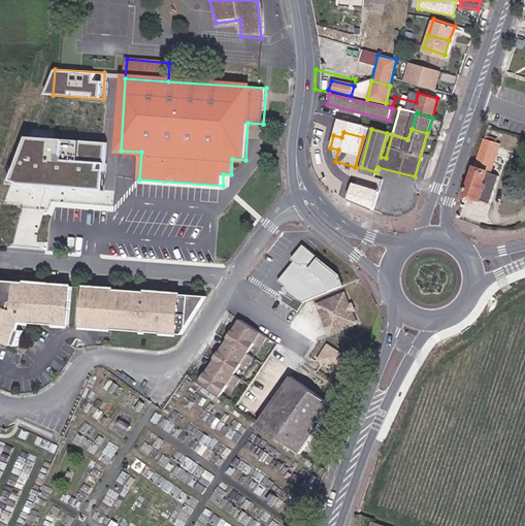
[(109,205),(115,141),(19,135),(13,206),(46,208),(46,201),(109,205)]
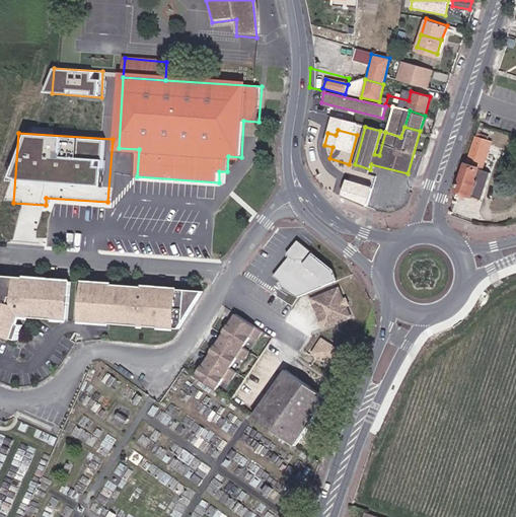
[(474,137),(468,156),(485,161),(491,142),(485,140),(474,137)]
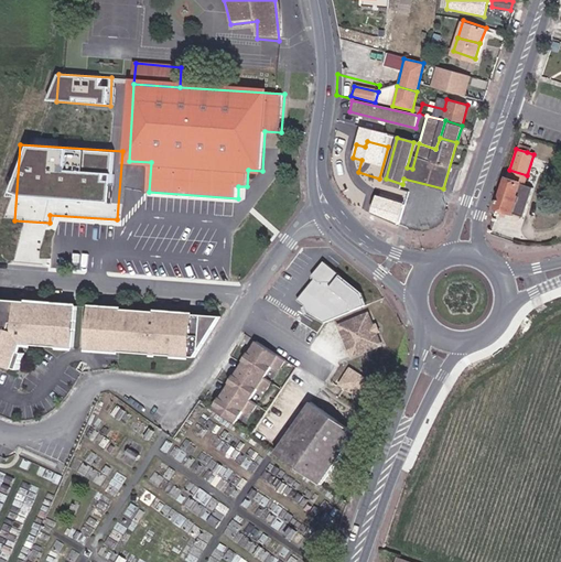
[(509,170),(506,179),(525,184),(527,175),(509,170)]
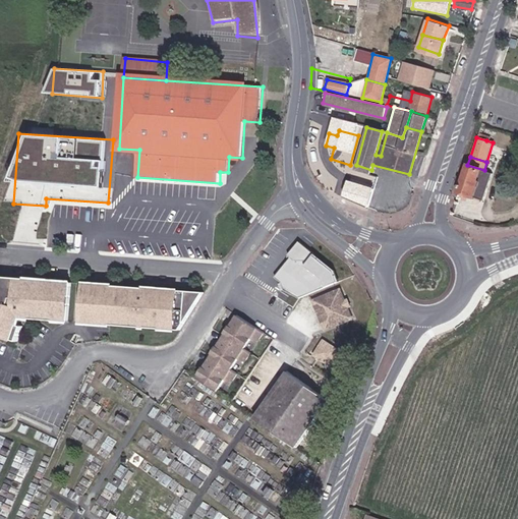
[(331,159),(329,165),(334,166),(331,177),(370,188),(373,177),(349,170),(350,165),(331,159)]
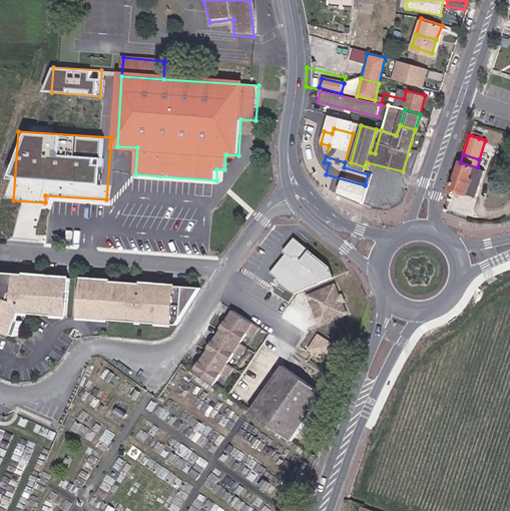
[(366,167),(351,162),(351,163),(350,167),(364,172),(366,167)]
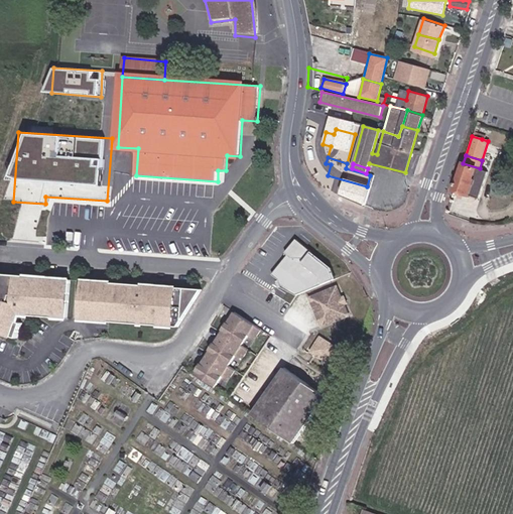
[(485,174),(459,166),(450,193),(476,202),(485,174)]
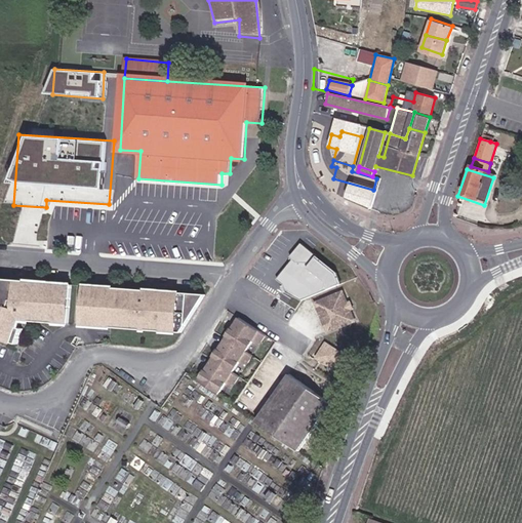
[(37,230),(39,208),(18,206),(16,228),(37,230)]
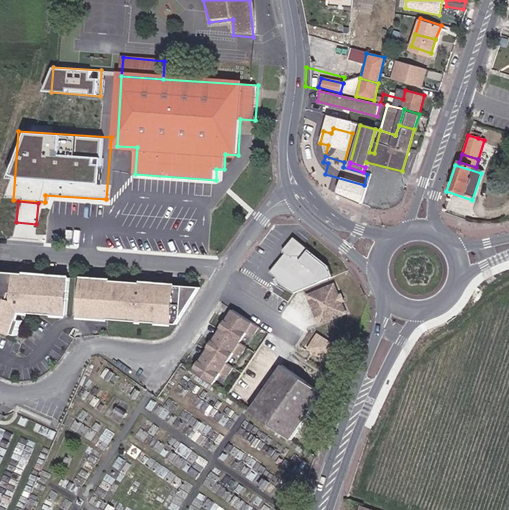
[(292,294),(327,277),(322,266),(304,253),(291,239),(279,251),(282,255),(266,273),(276,286),(292,294)]
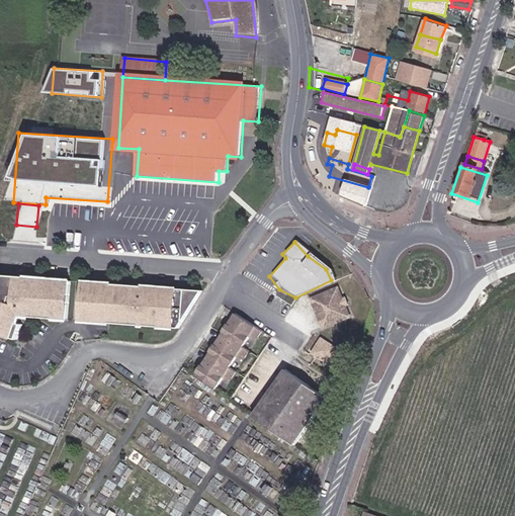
[(15,278),(15,282),(0,281),(0,336),(15,342),(20,326),(16,325),(19,318),(67,321),(69,282),(15,278)]
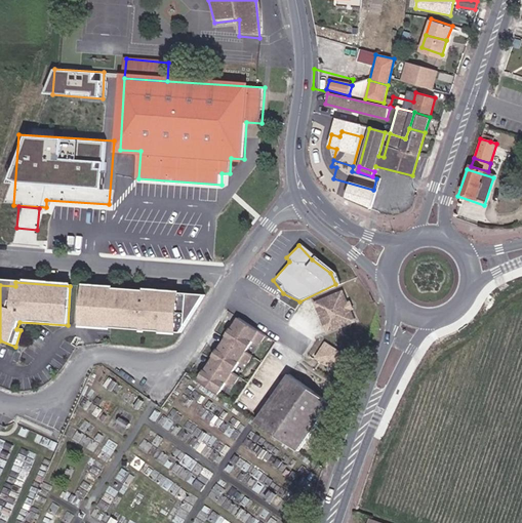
[(83,286),(81,326),(108,329),(179,334),(204,295),(83,286)]
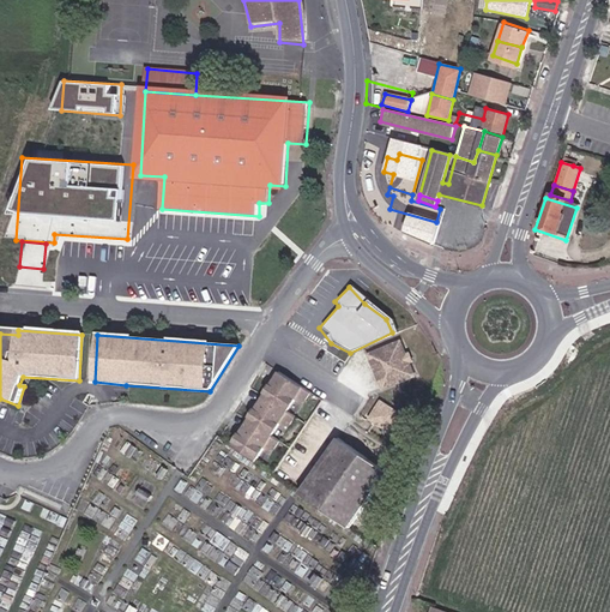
[(397,345),(366,357),(379,391),(411,378),(397,345)]
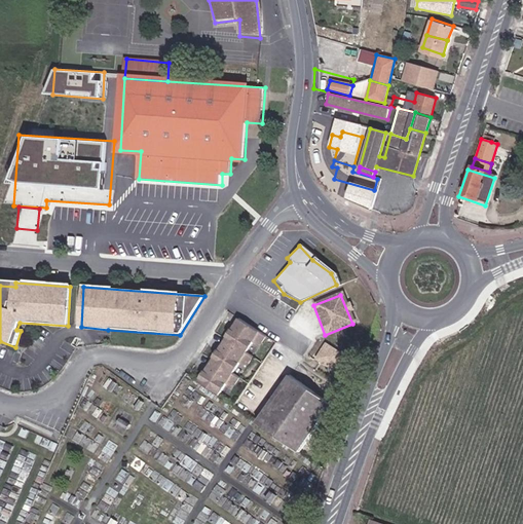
[(228,334),(230,335),(239,322),(237,320),(228,334)]
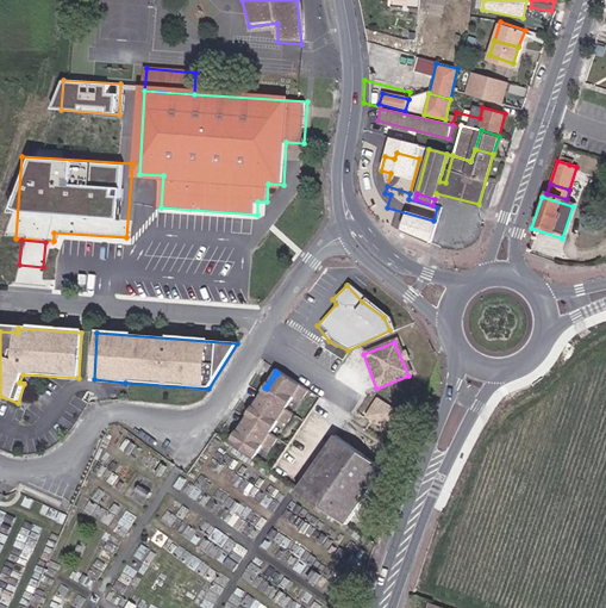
[(301,398),(306,391),(277,373),(267,389),(264,388),(260,396),(262,398),(252,414),(249,411),(244,421),(247,422),(237,438),(235,436),(229,445),(251,461),(261,446),(266,450),(272,446),(276,439),(268,434),(276,422),(281,426),(287,422),(292,414),(285,409),(292,397),(297,401),(301,398)]
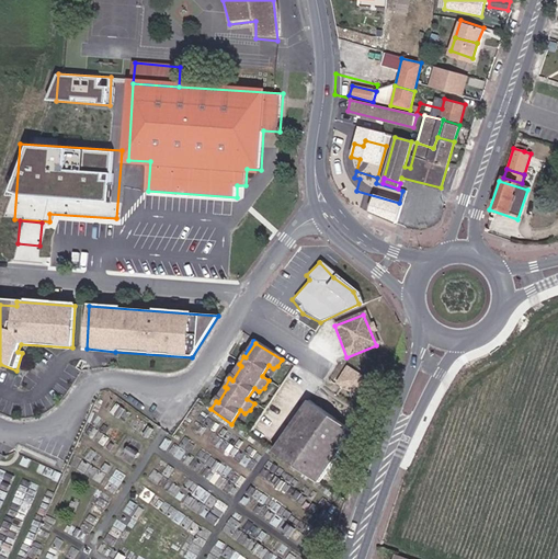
[(239,364),(229,378),(232,380),(241,366),(239,364)]
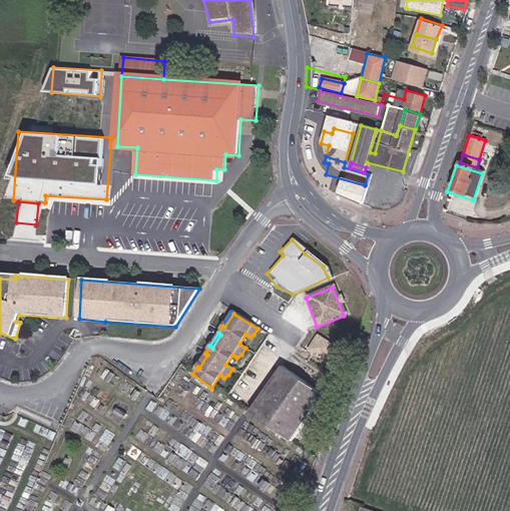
[(330,348),(315,338),(307,352),(321,361),(330,348)]
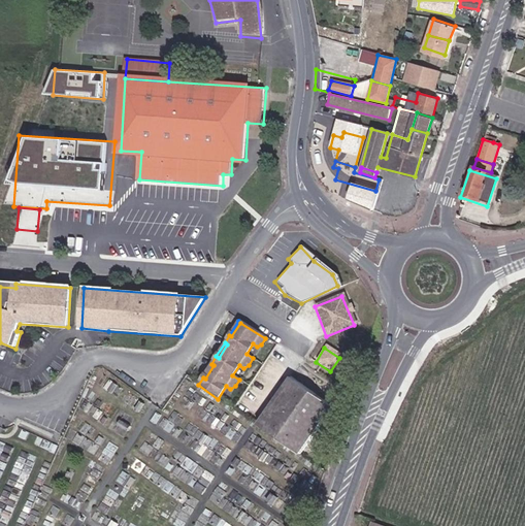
[(211,364),(203,377),(205,379),(214,365),(211,364)]
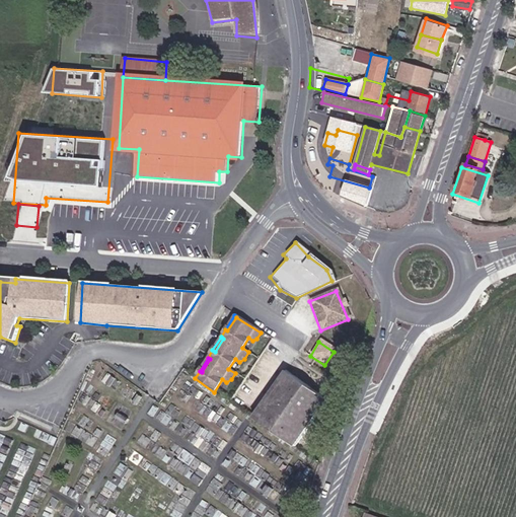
[(284,372),(251,419),(293,448),(326,401),(284,372)]
